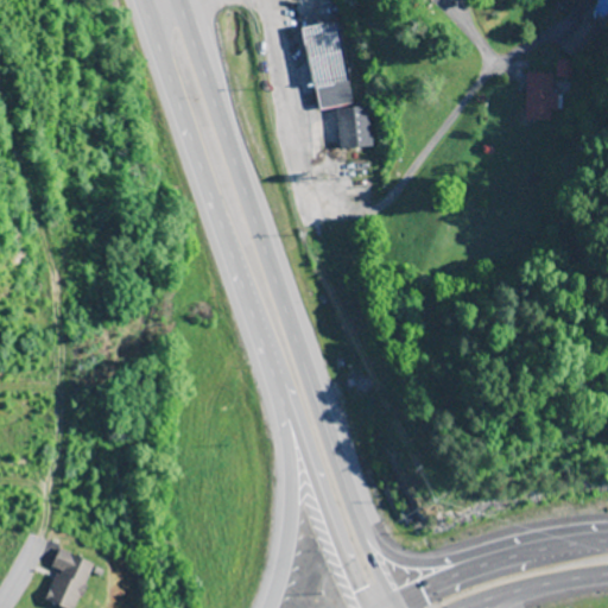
[(569,0),(584,16),(601,0),(569,0)]
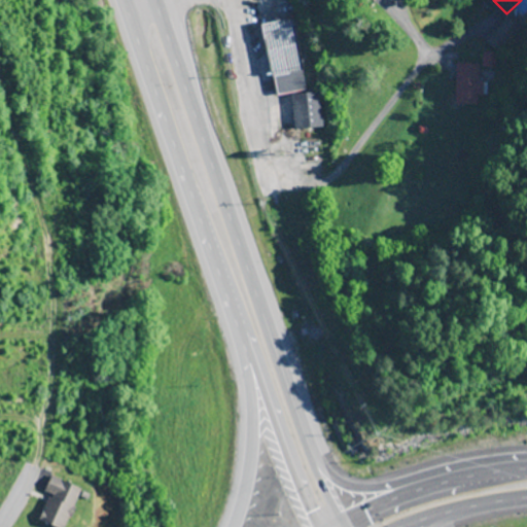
[(276,97),(306,91),(293,21),(264,26),(276,97)]
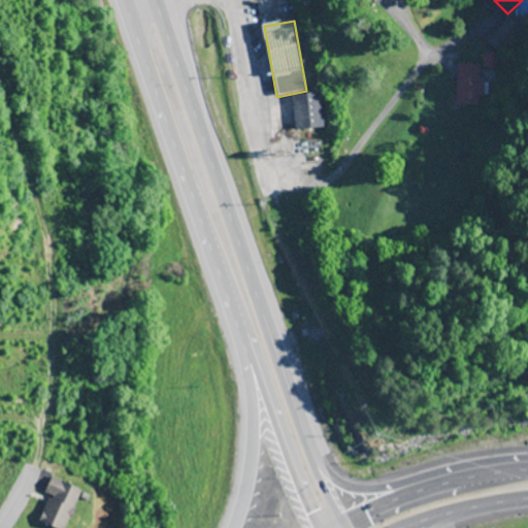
[(495,69),(496,55),(484,54),(483,67),(495,69)]
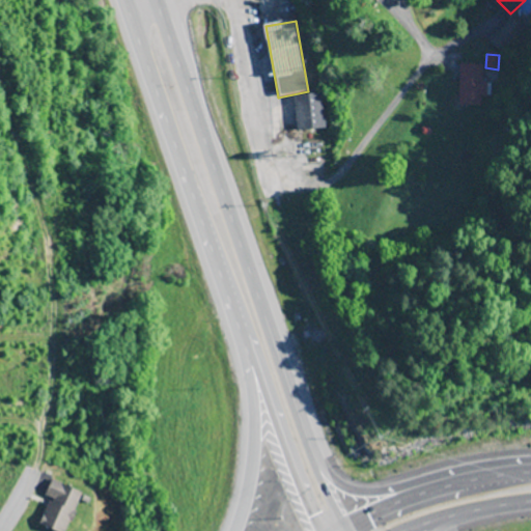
[(483,82),(483,64),(458,64),(458,106),(481,106),(481,99),(487,99),(487,82),(483,82)]
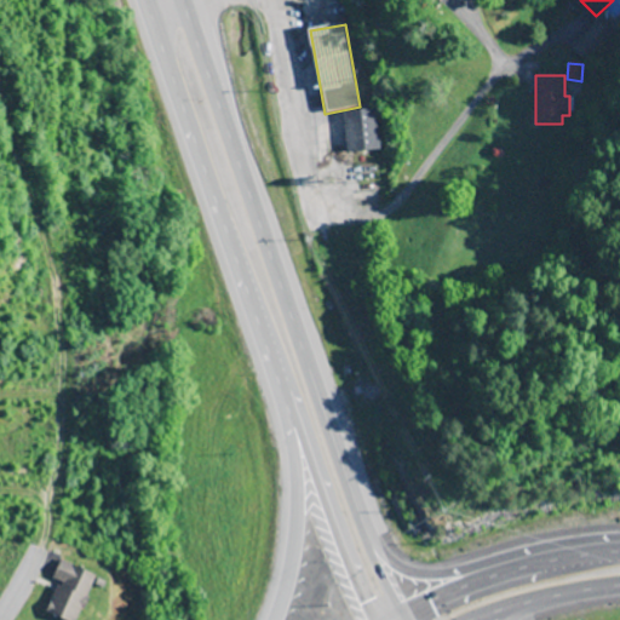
[(349,153),(380,149),(375,109),(344,113),(349,153)]
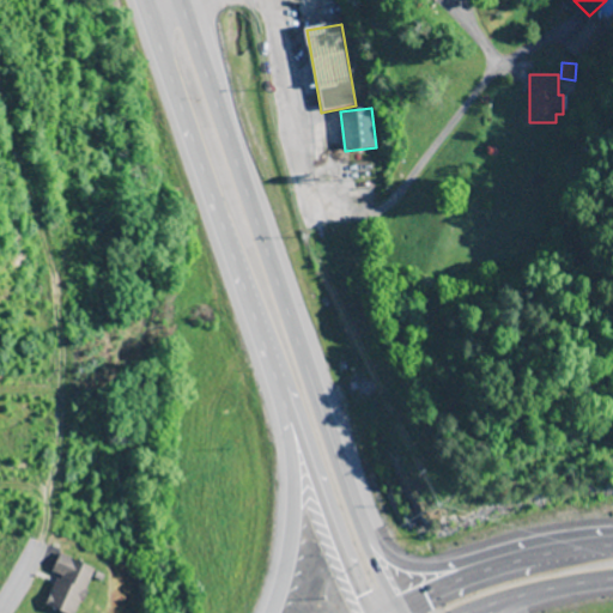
[(58,612),(74,612),(92,570),(58,556),(50,574),(55,576),(42,606),(58,612)]
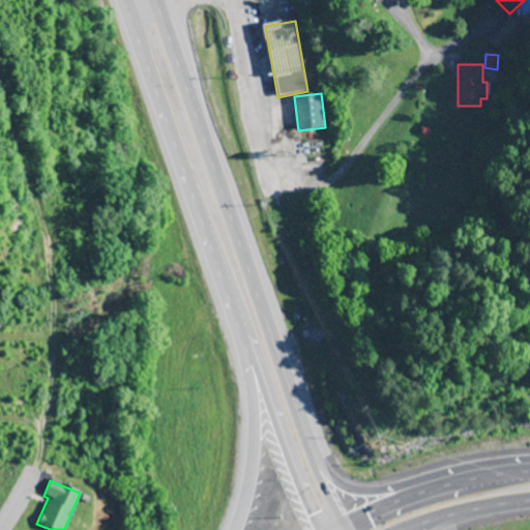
All buildings are outlined.
